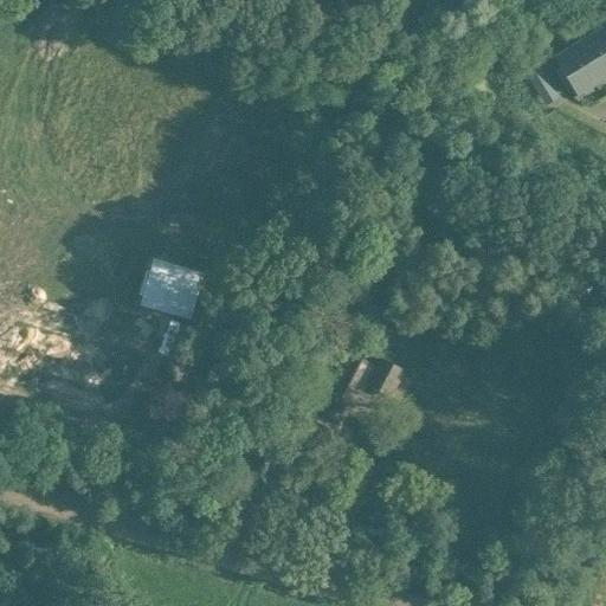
[(605,24),(553,57),(577,96),(605,77),(605,24)]
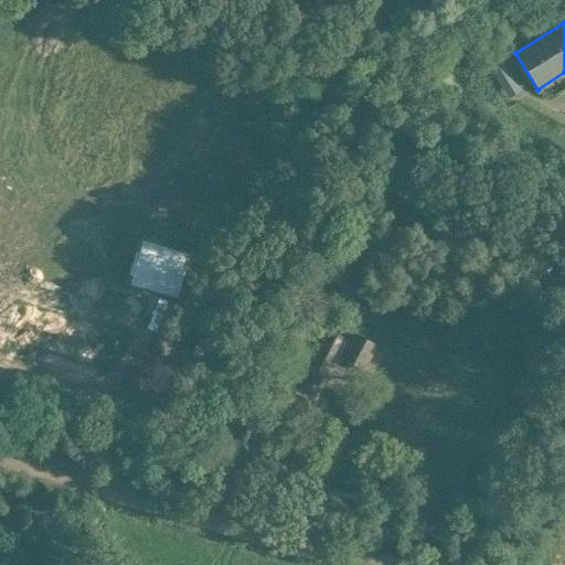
[(504,64),(491,73),(499,84),(512,75),(504,64)]
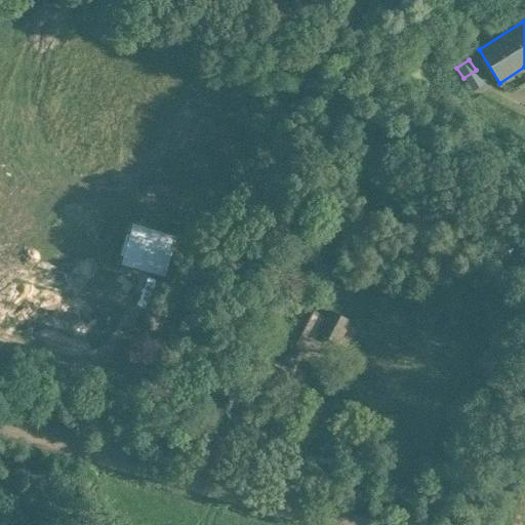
[(143,240),(134,268),(149,272),(164,276),(175,237),(146,228),(142,240),(143,240)]
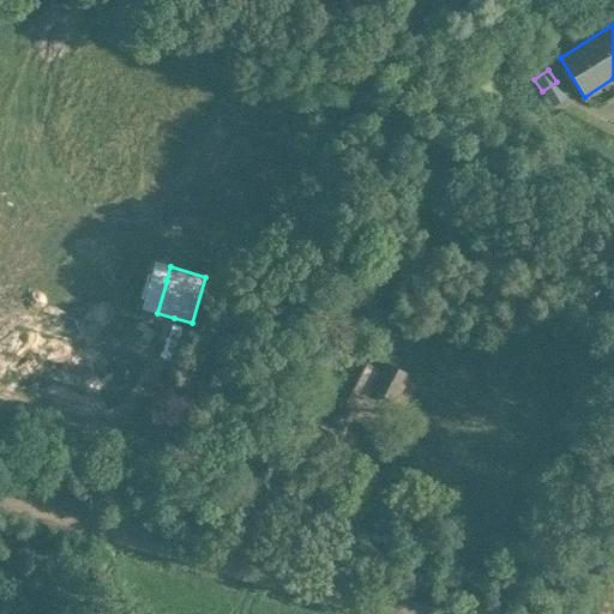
[(0,337),(0,363),(86,389),(96,356),(35,339),(32,347),(0,337)]
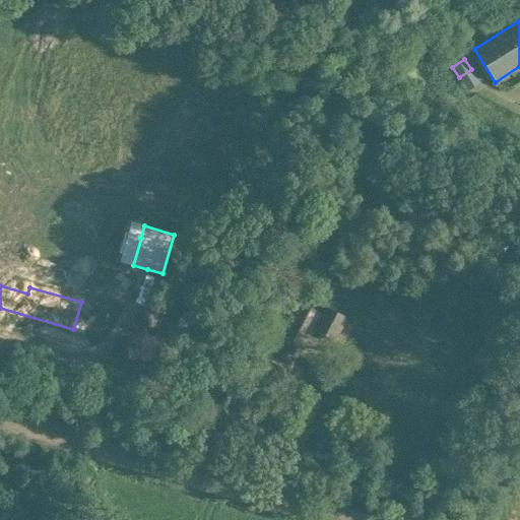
[(333,341),(343,323),(346,317),(325,306),(322,313),(312,308),(299,333),(310,339),(315,331),(333,341)]
